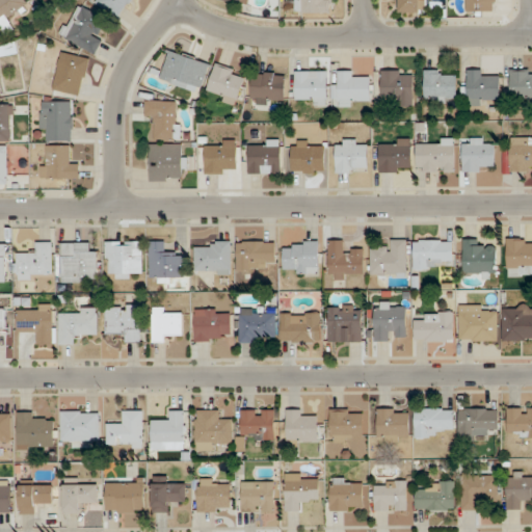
[(27,2),(25,0),(0,0),(0,30),(3,35),(15,28),(7,16),(27,2)]
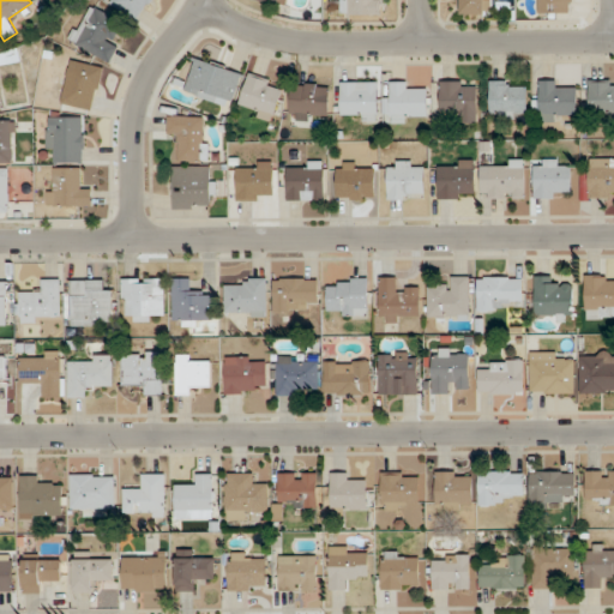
[(112,0),(112,1),(139,20),(152,0),(112,0)]
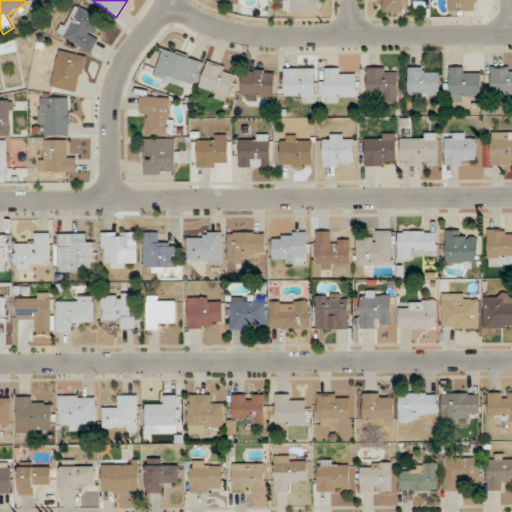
[(317,12),(316,0),(286,0),(287,12),(317,12)]
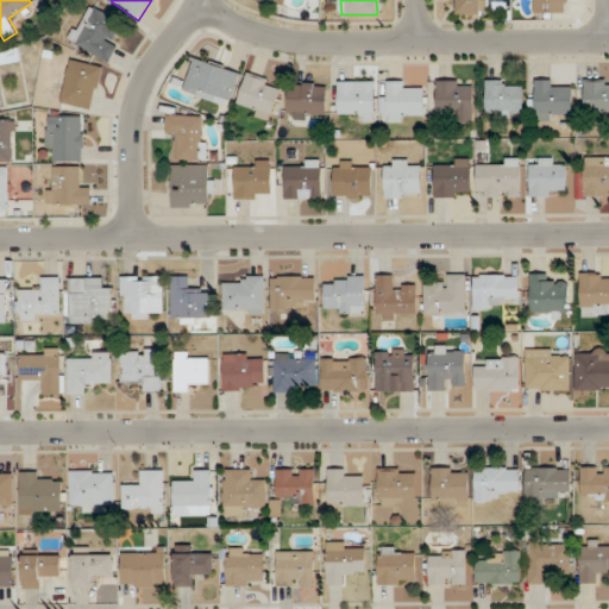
[(458,0),(458,14),(489,14),(488,0),(458,0)]
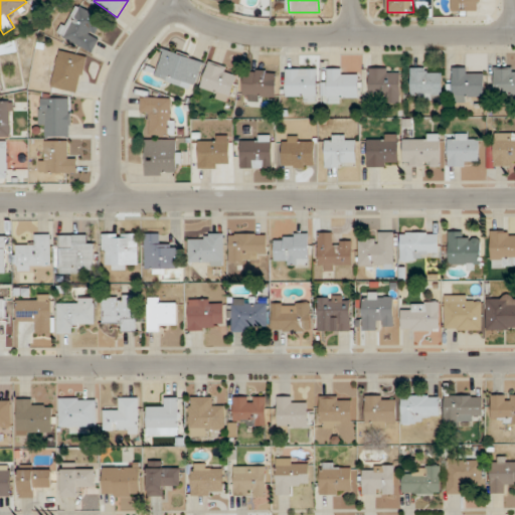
[(481,11),(480,0),(448,0),(448,11),(481,11)]
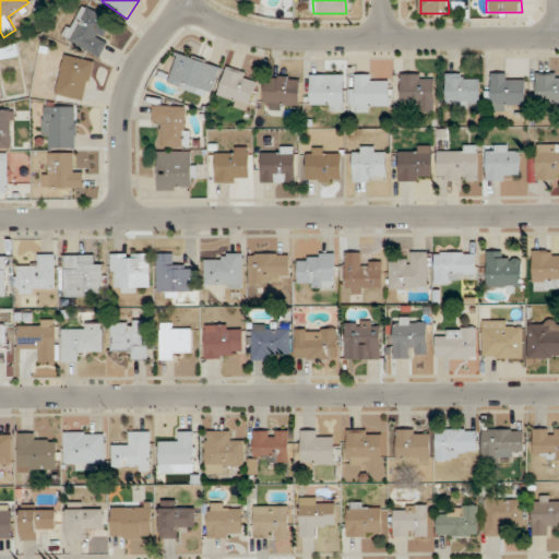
[(104,28),(109,19),(81,4),(64,38),(100,57),(113,33),(104,28)]
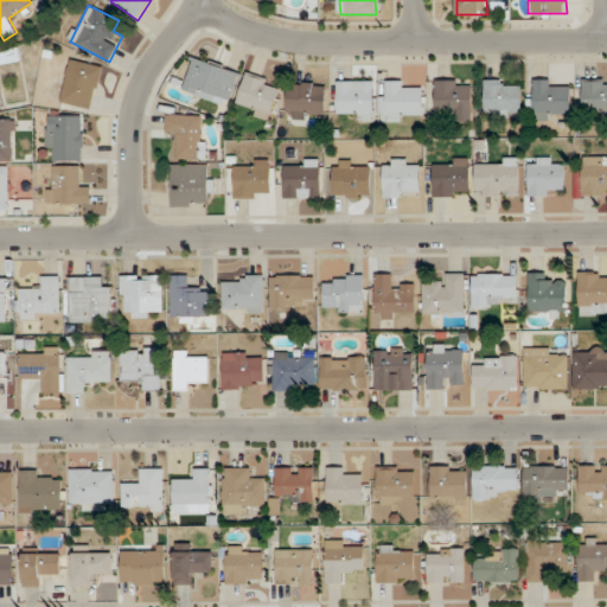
[(183,90),(230,106),(241,71),(193,57),(183,90)]
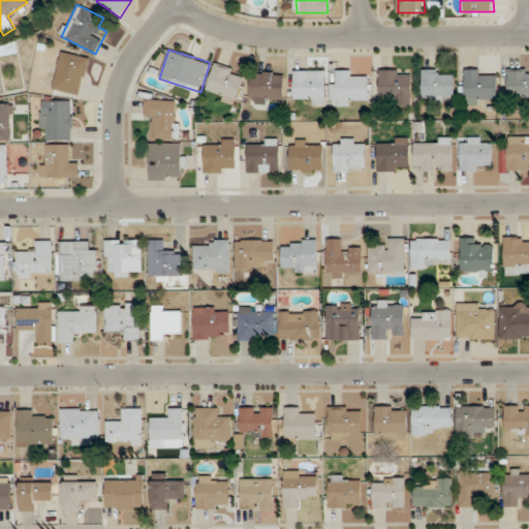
[(54,90),(82,95),(88,57),(61,53),(54,90)]
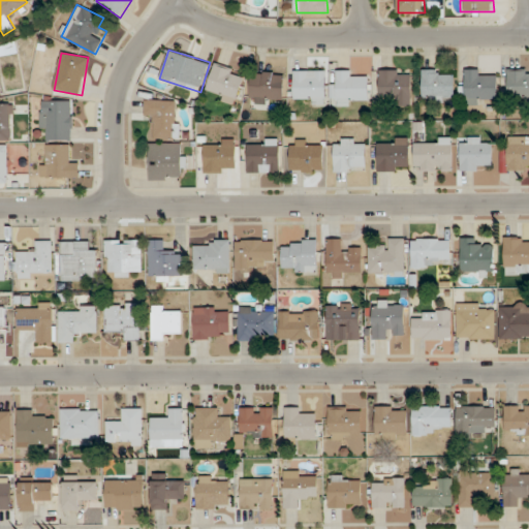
[(207,93),(237,101),(245,72),(215,64),(207,93)]
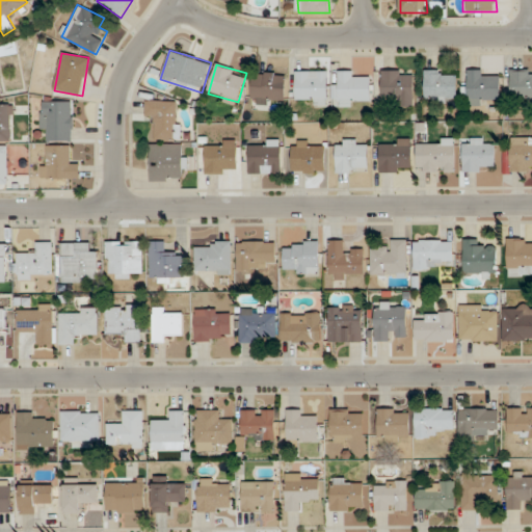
[(414,70),(382,70),(382,95),(394,95),(394,105),(414,105),(414,70)]
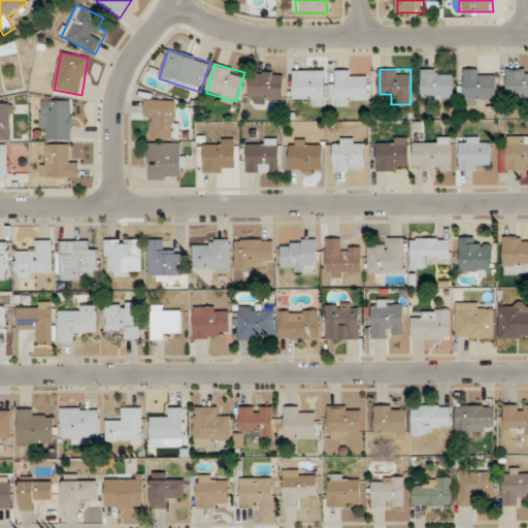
[(422,69),(422,102),(454,102),(454,69),(422,69)]
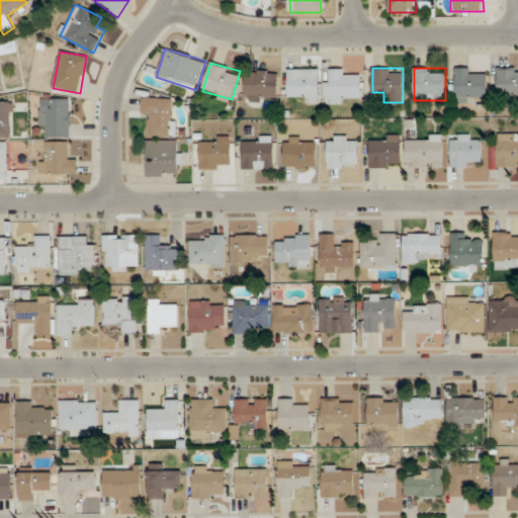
[(486,102),(486,68),(455,68),(455,102),(486,102)]
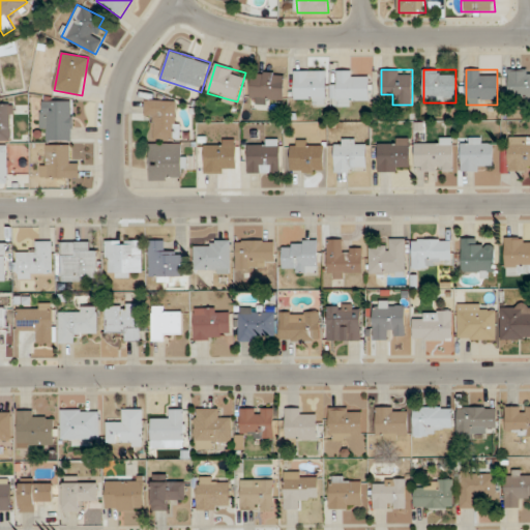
[(509,100),(529,99),(529,72),(529,74),(529,69),(508,69),(509,100)]
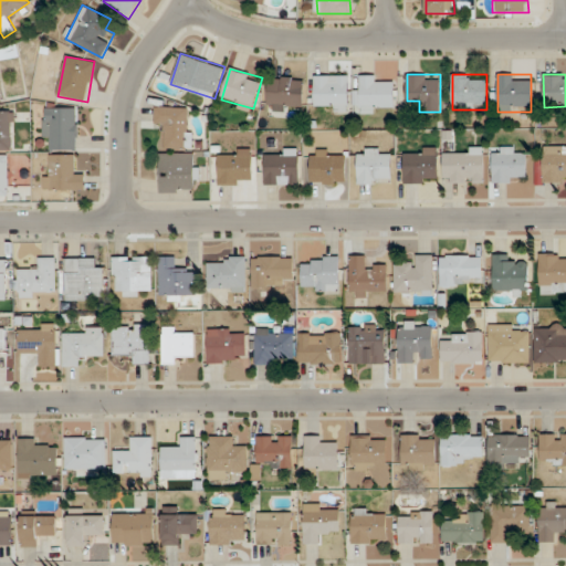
[(291,112),(292,104),(302,105),(304,79),(270,75),(266,109),(291,112)]
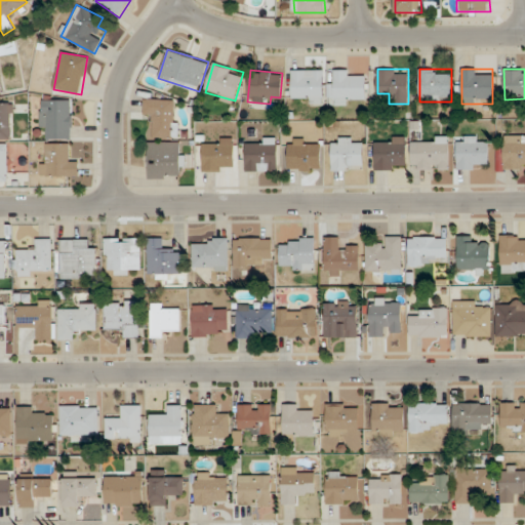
[(324,104),(324,70),(292,70),(292,104),(324,104)]
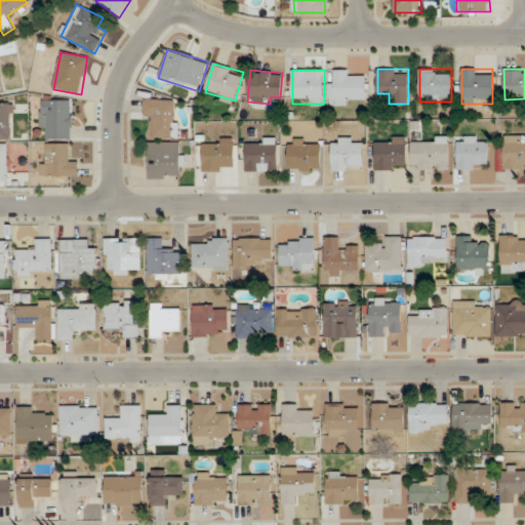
[(366,104),(366,76),(357,76),(357,70),(335,70),(335,104),(366,104)]
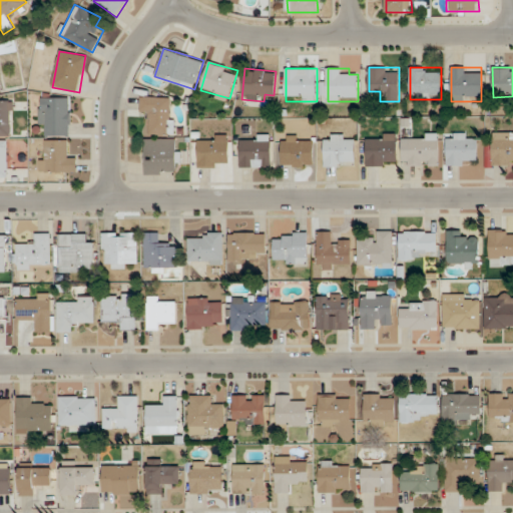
[(70,97),(40,97),(40,127),(45,127),(45,136),(70,136),(70,97)]
